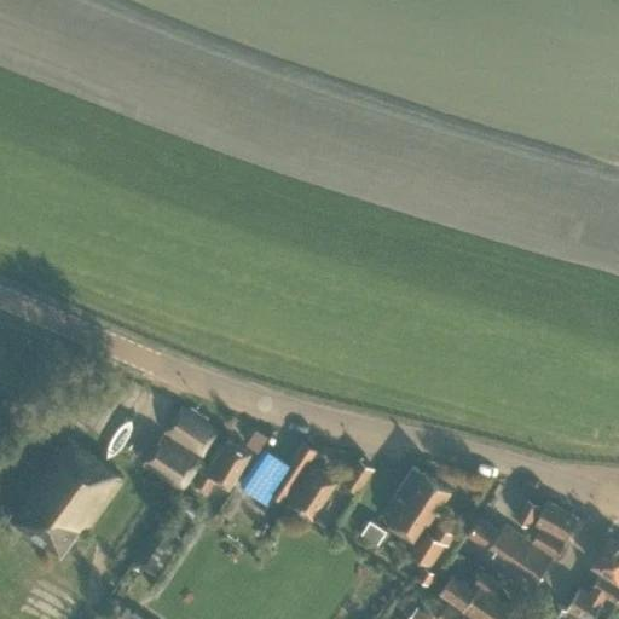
[(221,431),(183,405),(165,432),(203,457),(221,431)]
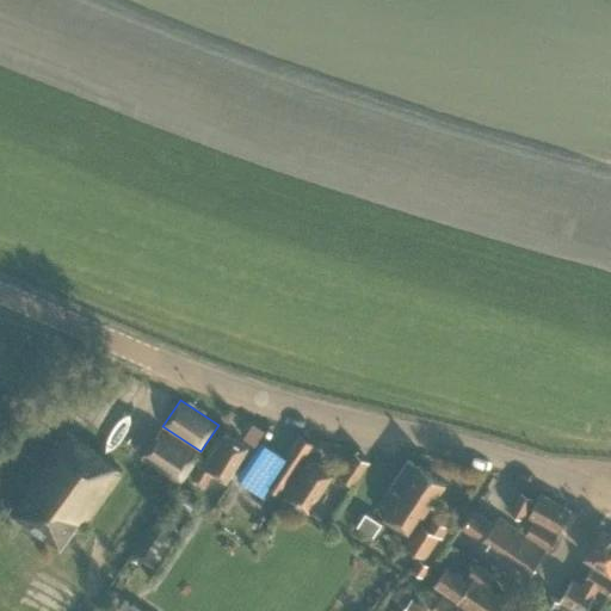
[(245,437),(255,444),(265,430),(254,423),(245,437)]
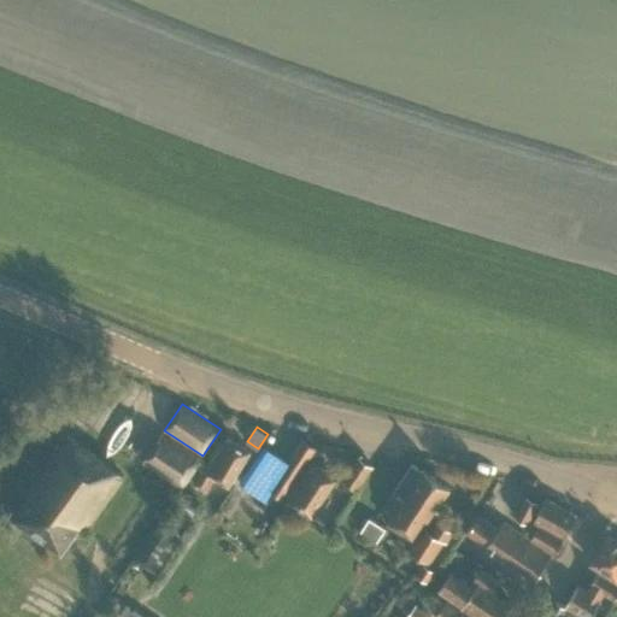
[(163,433),(142,462),(181,488),(201,459),(163,433)]
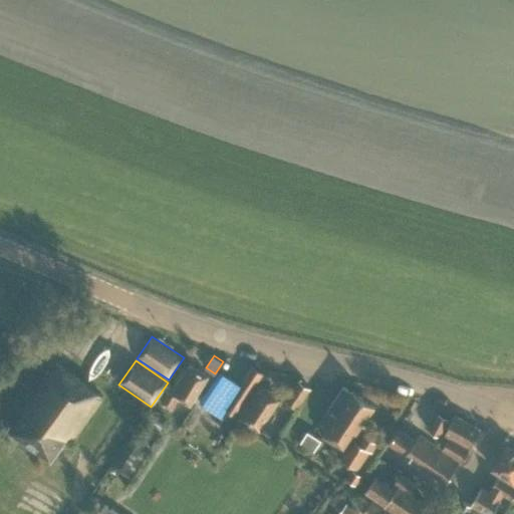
[(55,361),(21,410),(25,412),(14,428),(10,433),(51,462),(66,440),(71,444),(103,397),(55,361)]
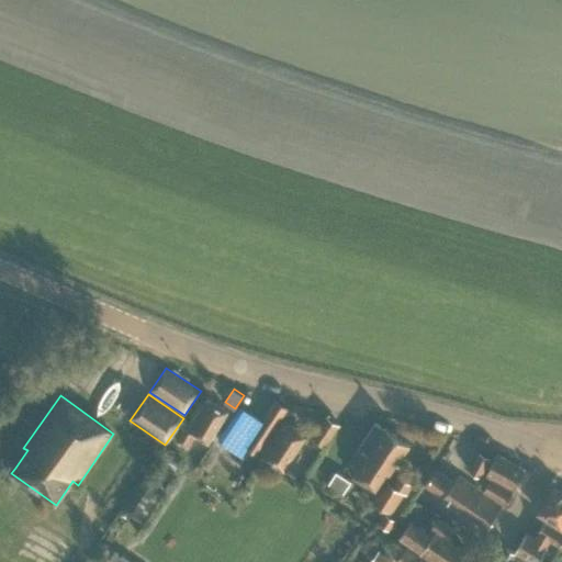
[(228,411),(208,397),(189,429),(184,428),(177,441),(187,448),(194,435),(209,444),(228,411)]
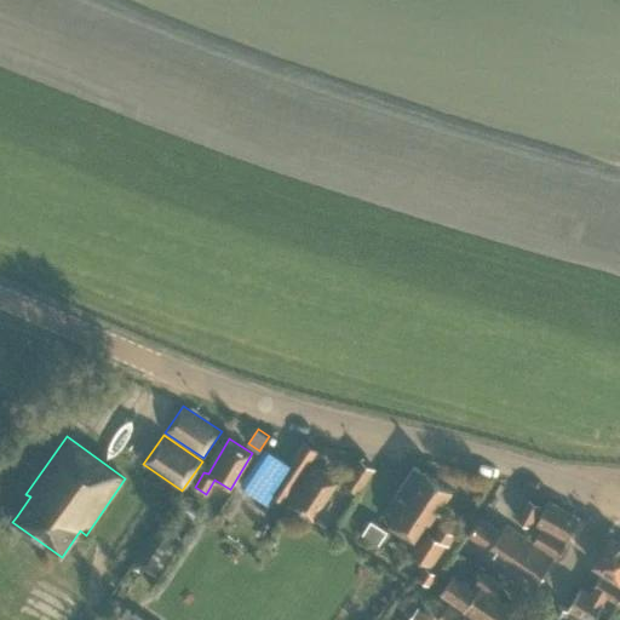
[(270,494),(283,501),(317,449),(305,441),(291,464),(265,448),(241,484),(265,501),(270,494)]
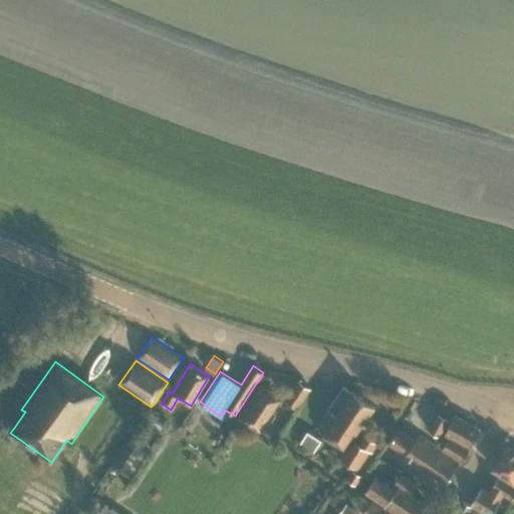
[(310,389),(299,380),(286,399),(298,407),(310,389)]
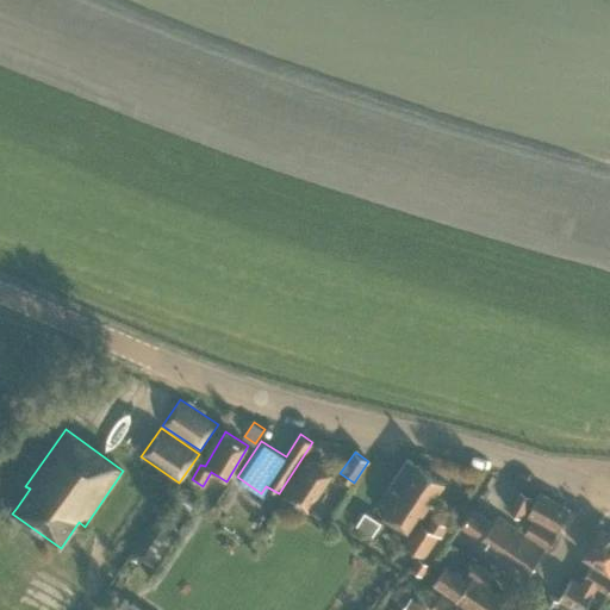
[(334,473),(307,456),(284,493),(310,510),(334,473)]
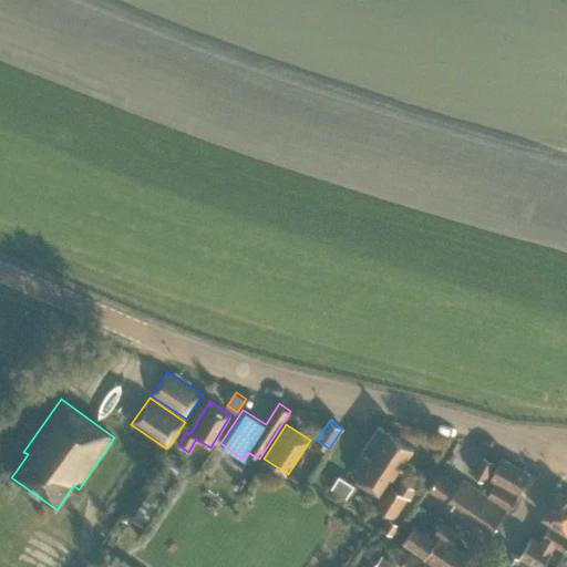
[(379,426),(361,452),(395,476),(397,474),(414,449),(390,432),(389,433),(379,426)]
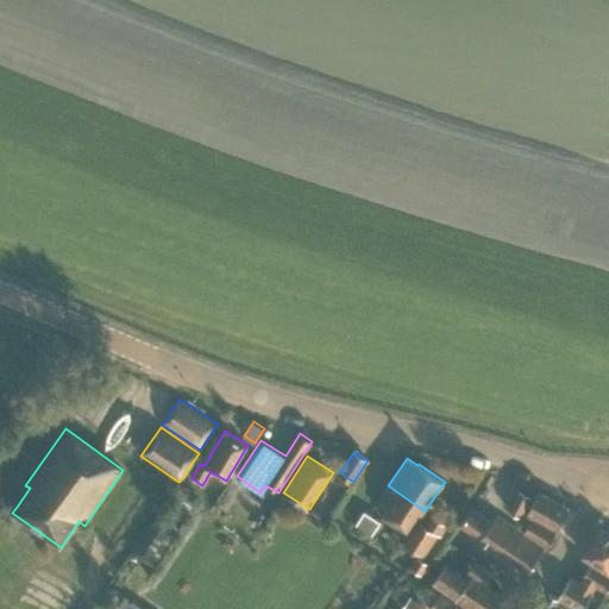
[(408,534),(425,512),(388,485),(377,501),(388,509),(383,516),(408,534)]
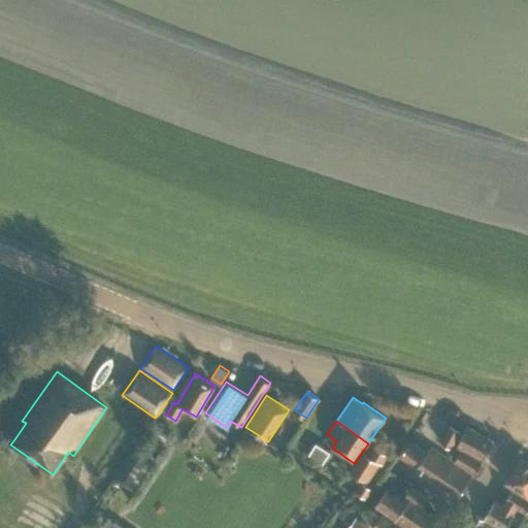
[(441,442),(452,449),(461,430),(451,425),(441,442)]
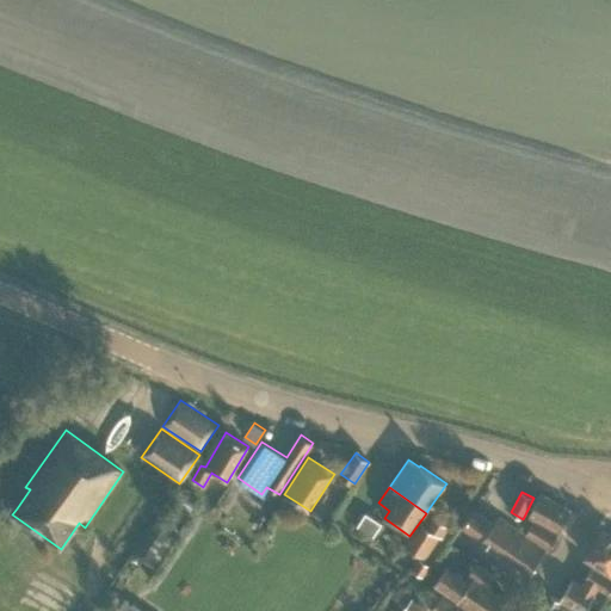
[(534,519),(525,535),(547,549),(548,548),(550,549),(572,510),(541,493),(529,517),(534,519)]
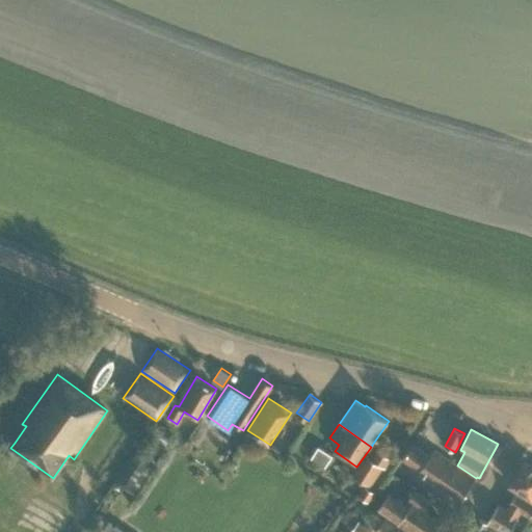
[(10,448),(15,443),(5,436),(0,443),(0,449),(7,454),(10,448)]
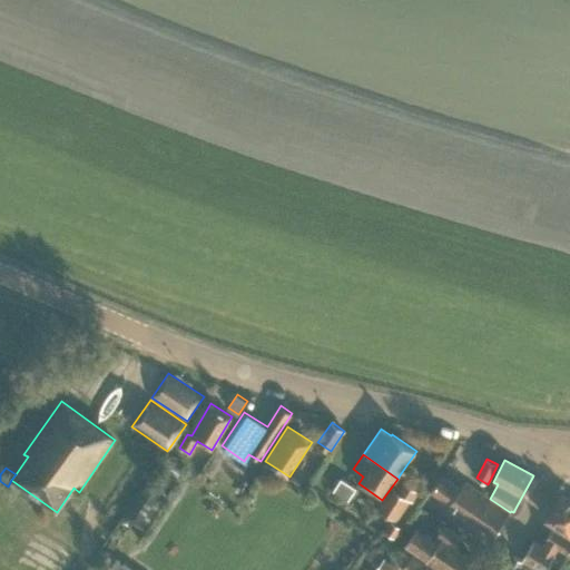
[(510,512),(490,499),(464,482),(461,488),(442,475),(432,491),(451,503),(449,507),(494,536),(510,512)]
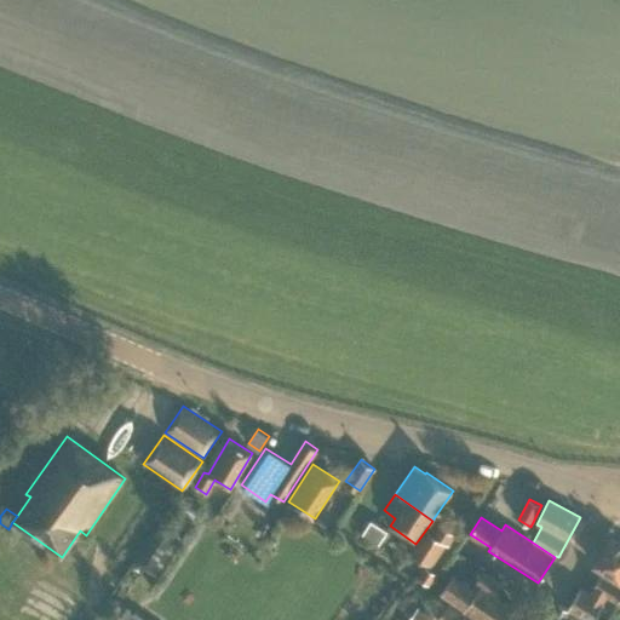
[(434,518),(432,521),(415,544),(411,550),(432,566),(457,534),(434,518)]
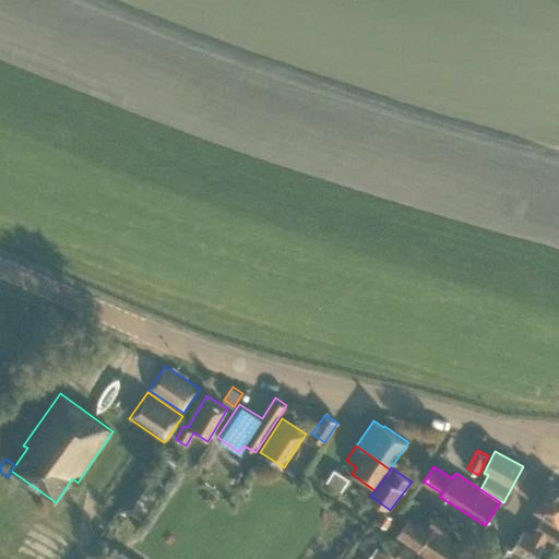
[(349,478),(334,468),(326,482),(342,491),(349,478)]
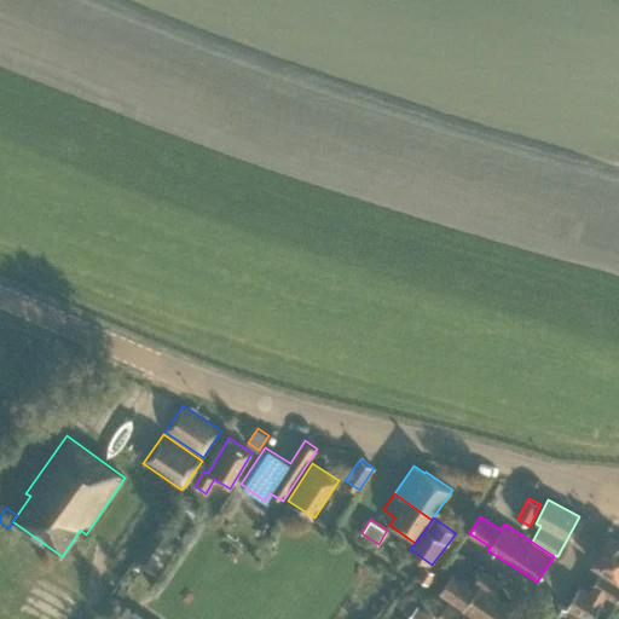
[(618,582),(618,541),(612,537),(594,565),(618,582)]
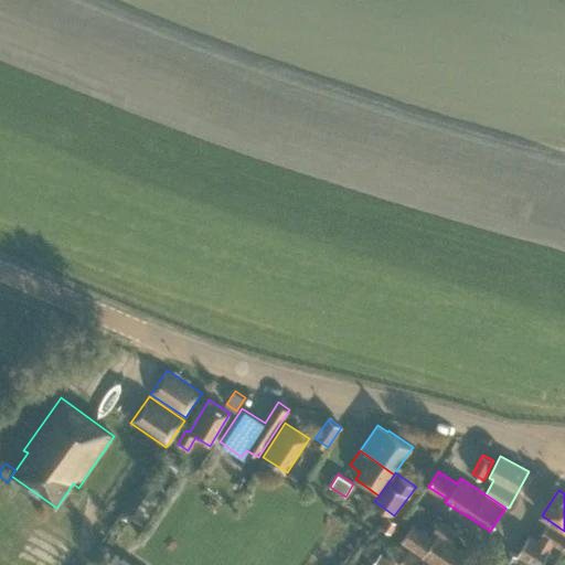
[(391,533),(397,524),(387,516),(381,526),(391,533)]
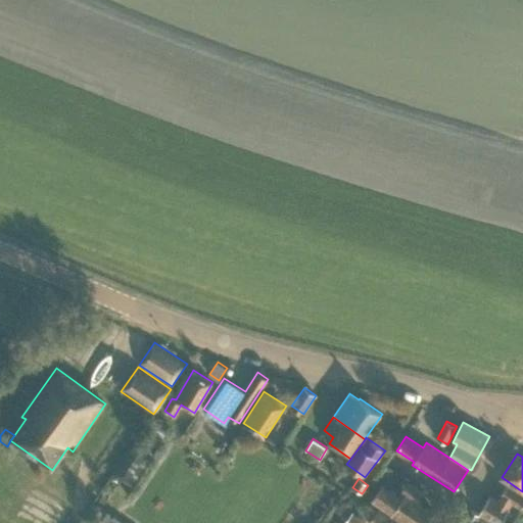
[(391,516),(400,522),(432,522),(437,516),(419,503),(424,493),(407,482),(401,491),(406,493),(402,498),(382,485),(372,501),(392,514),(391,516)]
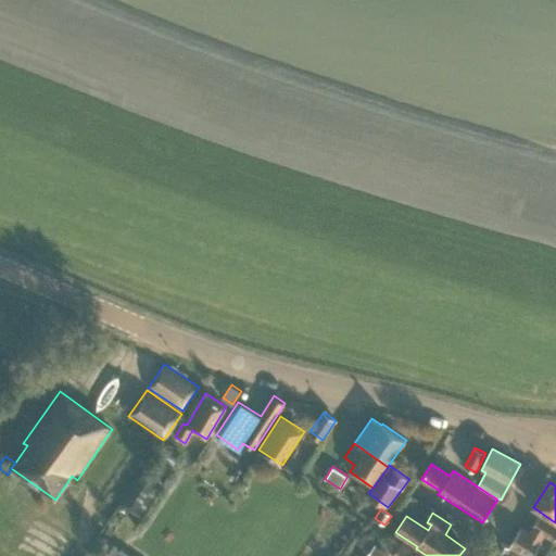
[(520,527),(509,545),(526,555),(531,555),(544,535),(553,541),(555,535),(555,527),(539,516),(529,532),(520,527)]
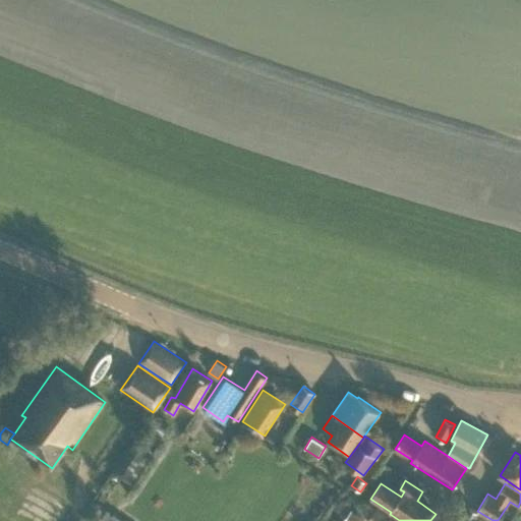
[(396,520),(377,508),(367,520),(396,520)]
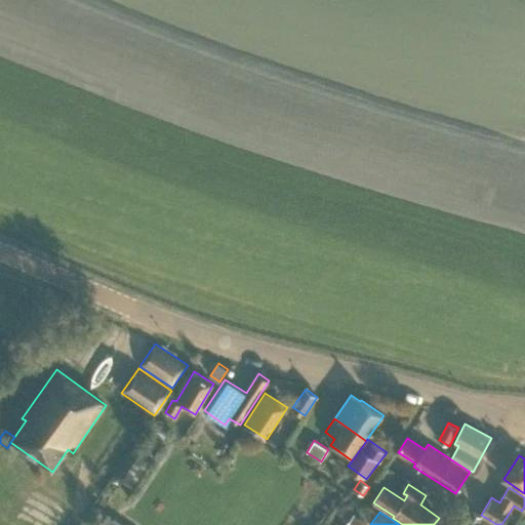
[(474,512),(465,524),(488,524),(480,520),(482,517),(474,512)]
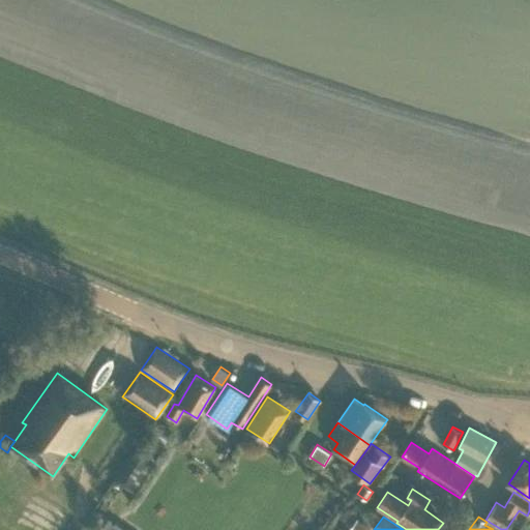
[(349,529),(370,529),(372,528),(358,518),(349,529)]
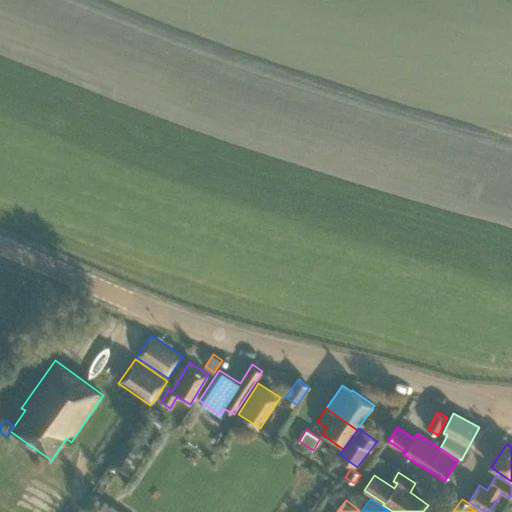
[(117,511),(104,502),(97,511),(117,511)]
